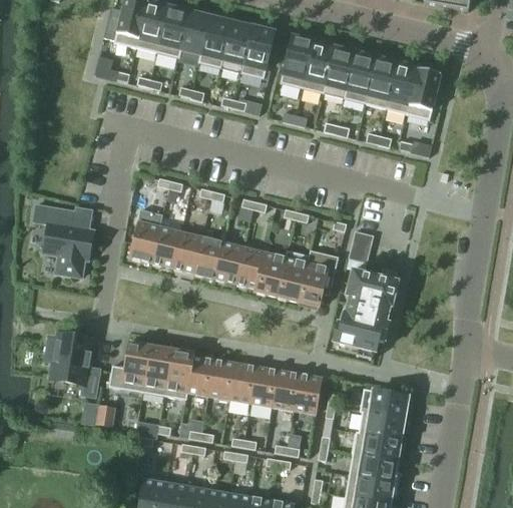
[(147,1),(143,0),(124,0),(122,7),(111,5),(104,35),(114,38),(113,41),(136,47),(147,1)]
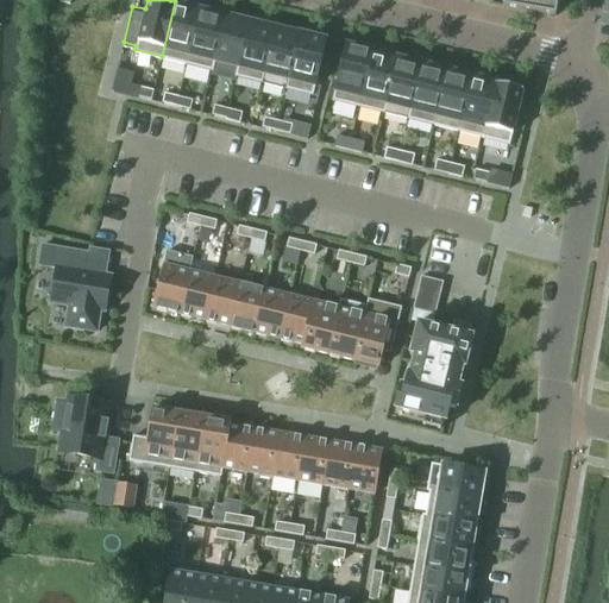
[(503,0),(503,4),(556,13),(557,0),(503,0)]
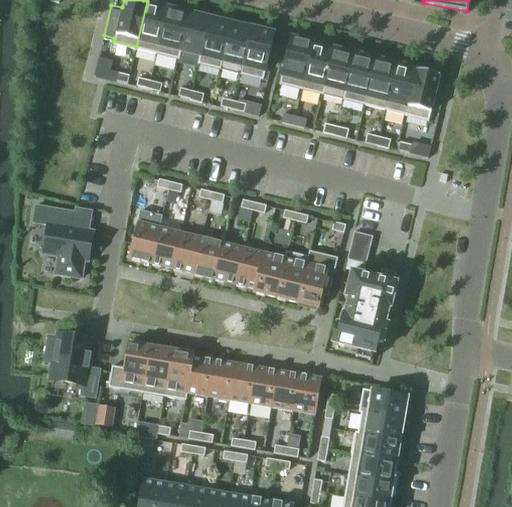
[(148,1),(147,1),(136,47),(137,47),(157,52),(168,6),(148,1)]
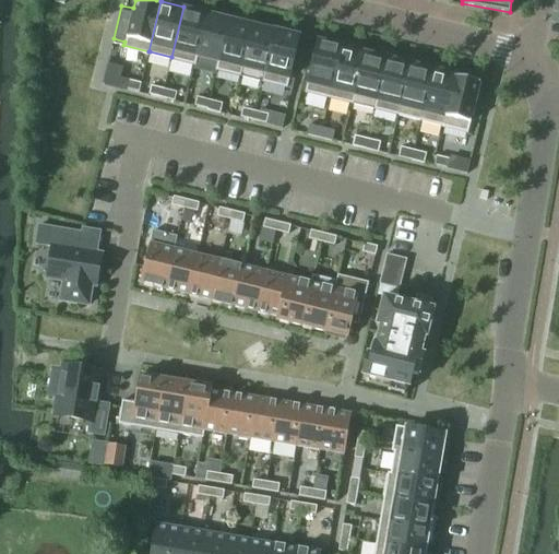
[(193,62),(206,12),(183,7),(171,57),(193,62)]
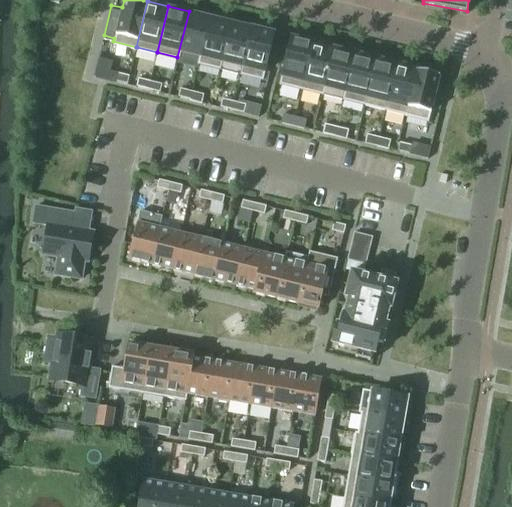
[(199,62),(210,17),(189,11),(177,57),(179,57),(181,48),(199,52),(197,62),(199,62)]
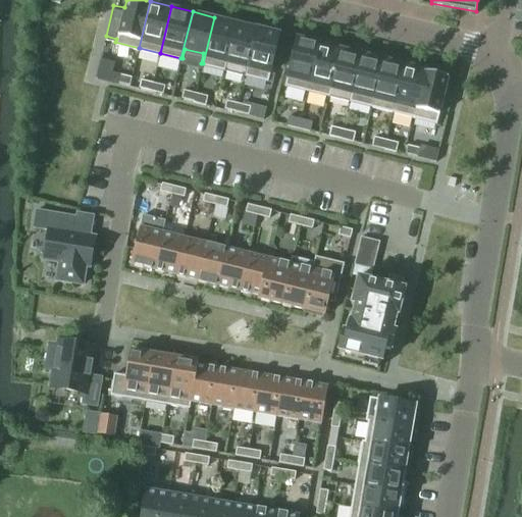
[(223,68),(235,22),(214,17),(203,63),(223,68)]
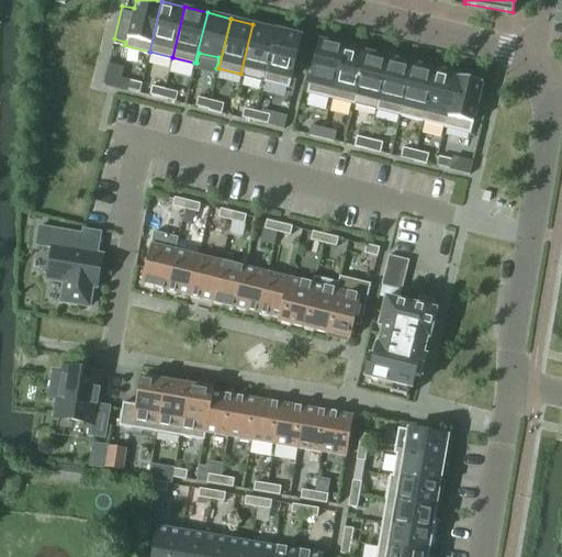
[(263,79),(276,30),(253,24),(240,74),(243,74),(245,64),(265,69),(262,79),(263,79)]
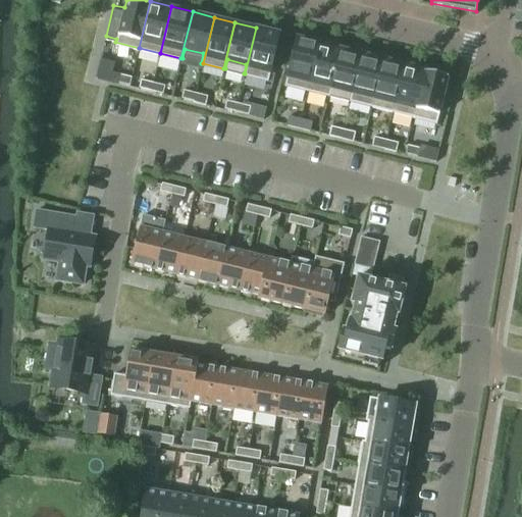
[(279,33),(256,28),(245,73),(268,80),(279,33)]
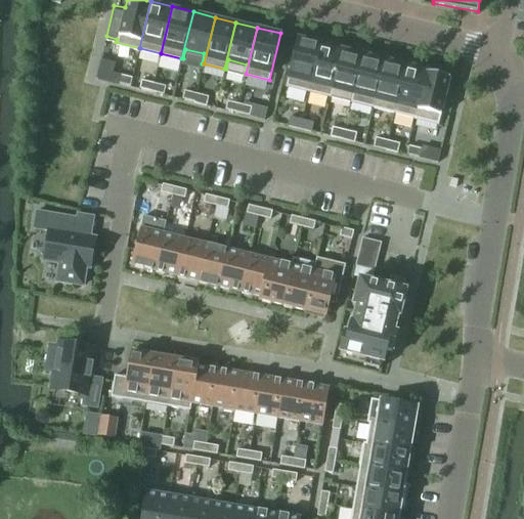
[(319,43),(297,38),(286,84),(308,89),(319,43)]
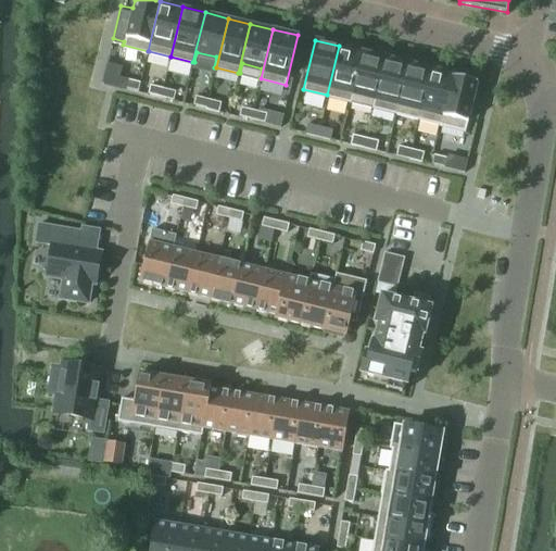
[(362,51),(339,46),(327,95),(352,101),(354,90),(353,90),(362,51)]
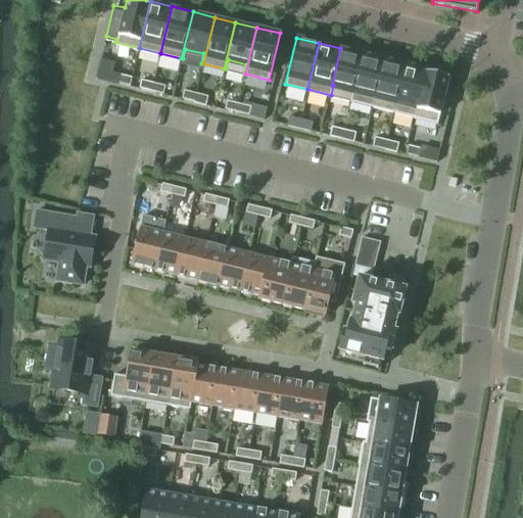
[(340,48),(332,85),(333,85),(352,90),(363,53),(340,48)]
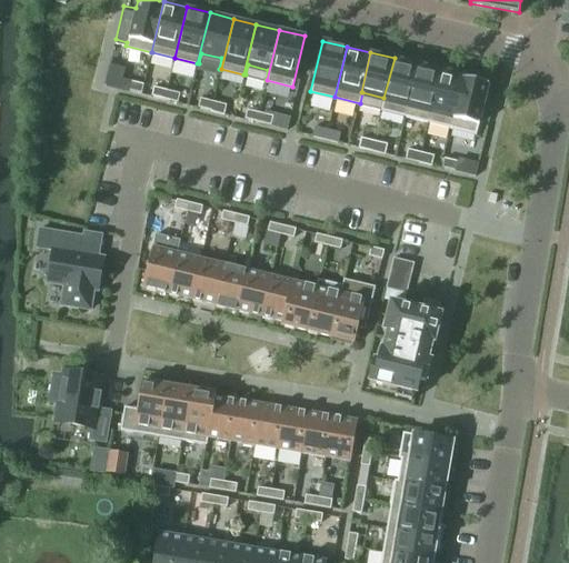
[(417,63),(395,58),(383,98),(381,109),(405,114),(417,63)]
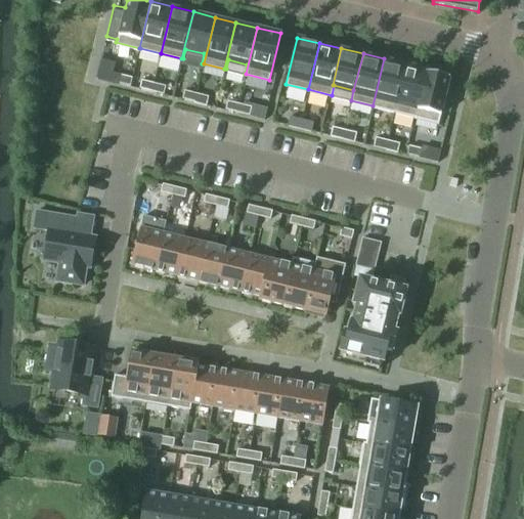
[(384,58),(373,105),(394,111),(405,63),(384,58)]
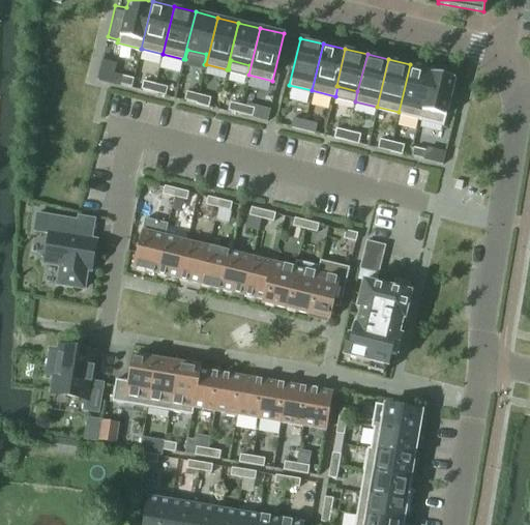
[(410,64),(399,112),(419,117),(420,117),(432,69),(431,69),(410,64)]
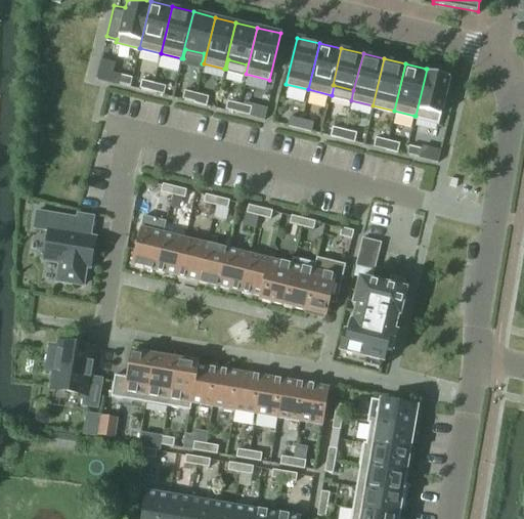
[(427,69),(416,116),(438,122),(450,75),(427,69)]
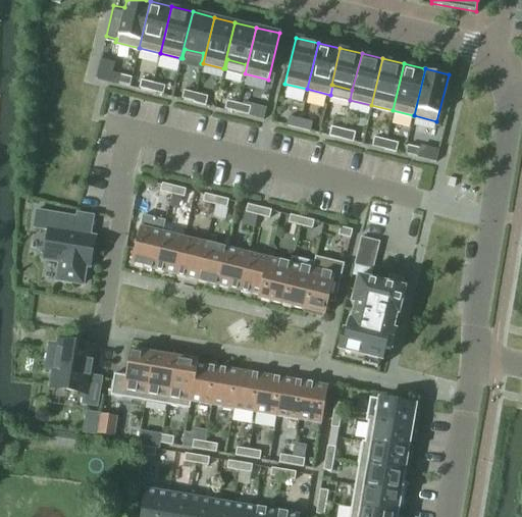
[(129,83),(132,74),(119,71),(117,80),(129,83)]
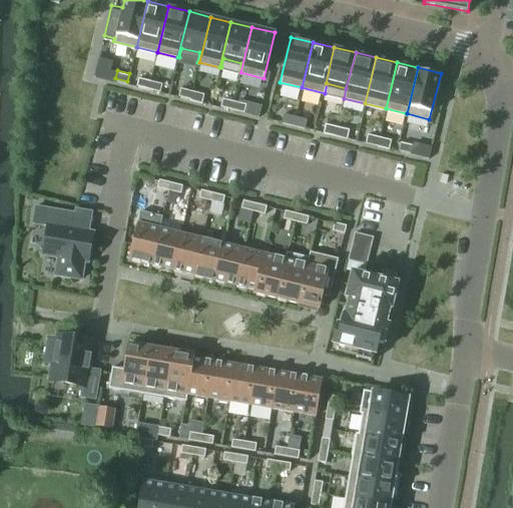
[(148,86),(150,78),(138,76),(136,84),(148,86)]
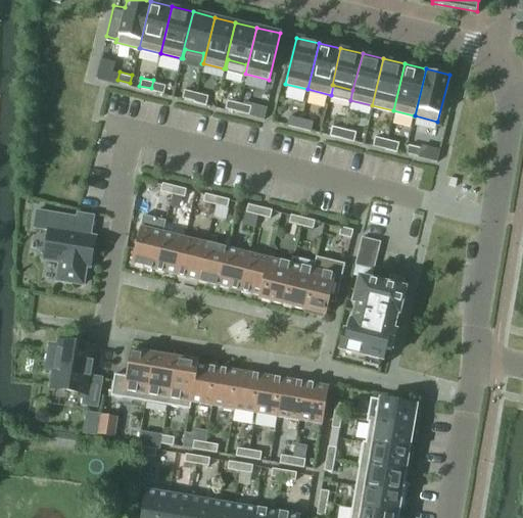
[(163,91),(165,83),(153,80),(151,88),(163,91)]
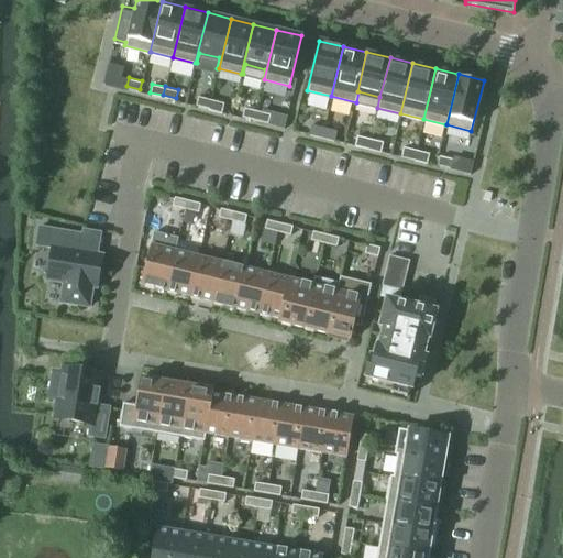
[(209,107),(211,98),(198,95),(196,104),(209,107)]
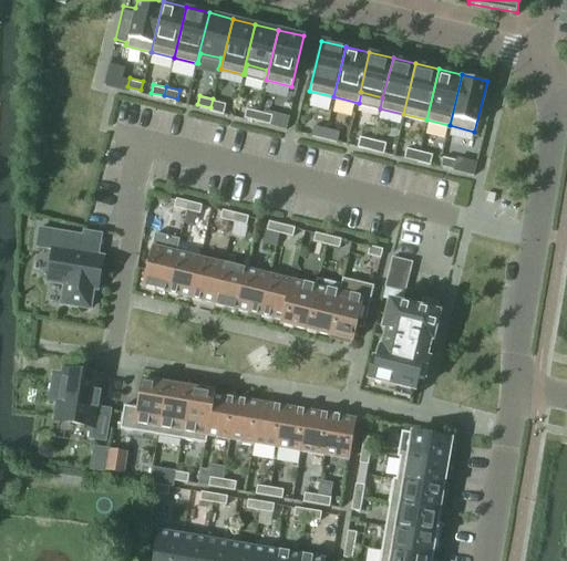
[(224,111),(226,102),(213,99),(210,107),(224,111)]
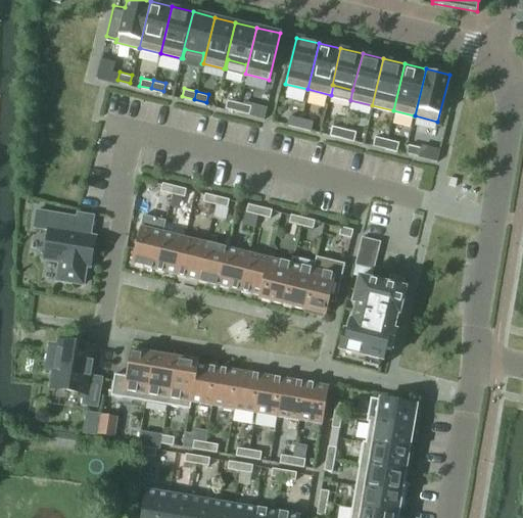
[(237,109),(239,101),(227,98),(225,106),(237,109)]
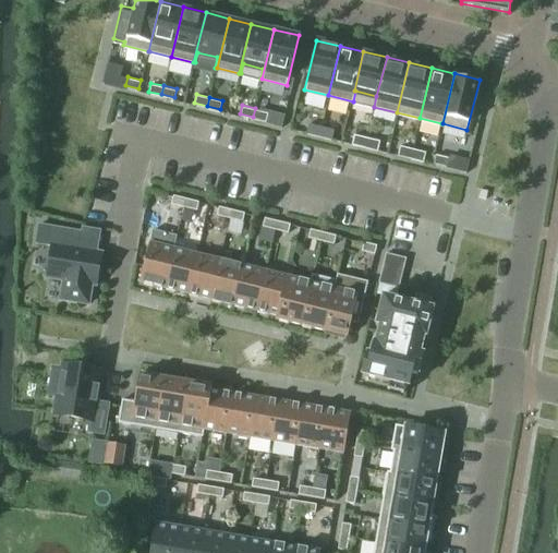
[(268,111),(255,108),(253,117),(266,120),(268,111)]
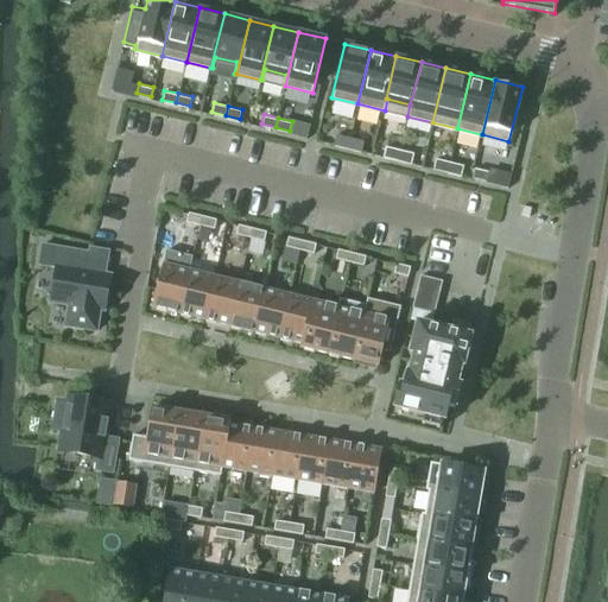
[(348,145),(350,135),(336,132),(334,141),(348,145)]
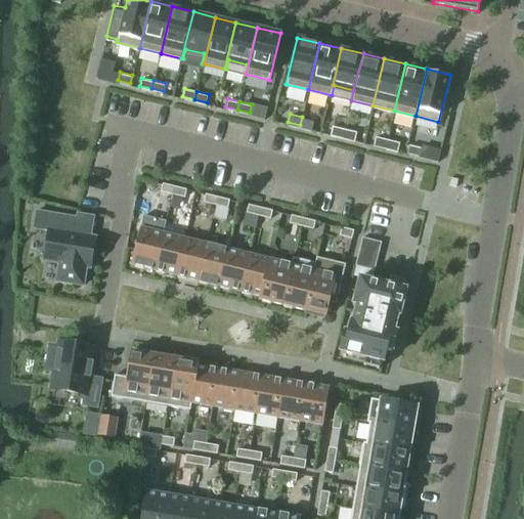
[(313,120),(302,117),(300,125),(311,128),(313,120)]
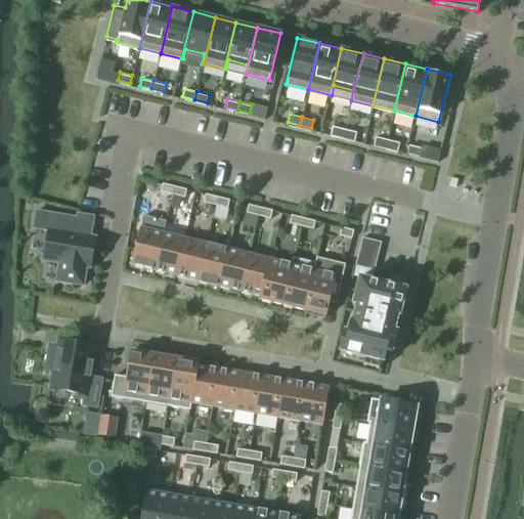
[(345,127),(333,124),(331,132),(343,135),(345,127)]
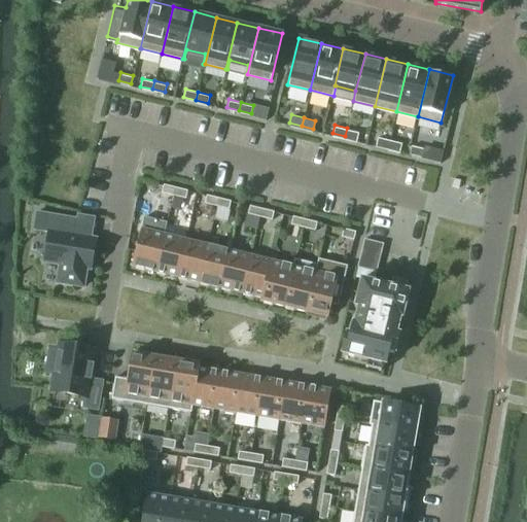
[(356,139),(358,131),(347,128),(345,136),(356,139)]
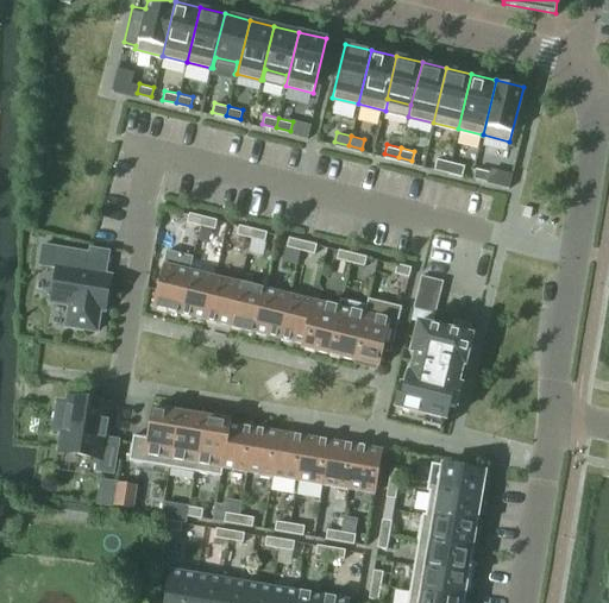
[(449,169),(451,159),(437,157),(434,167),(449,169)]
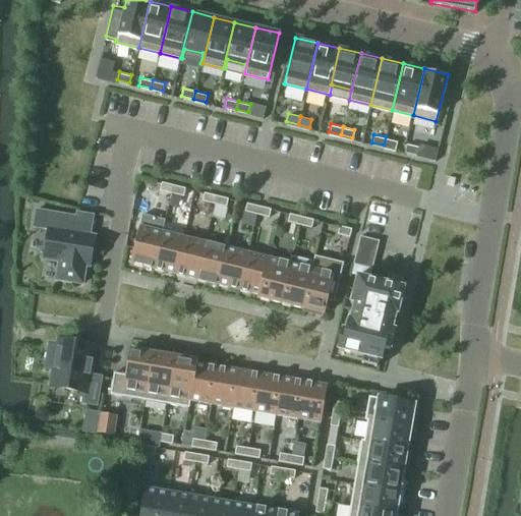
[(395,148),(397,139),(386,136),(384,145),(395,148)]
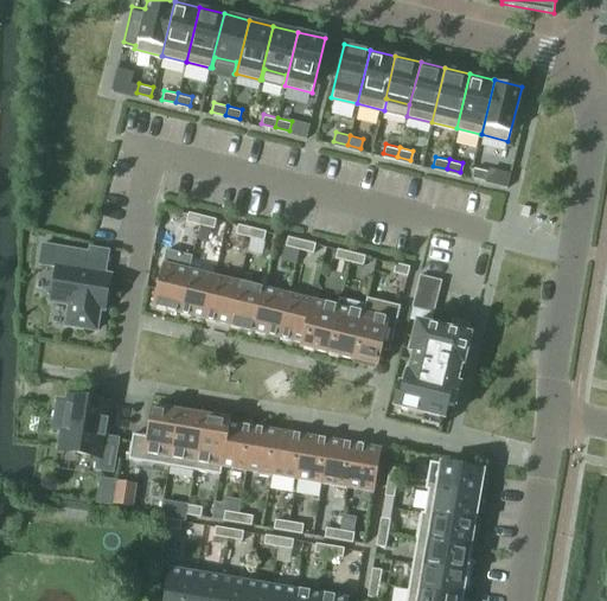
[(485,179),(487,170),(473,166),(472,176),(485,179)]
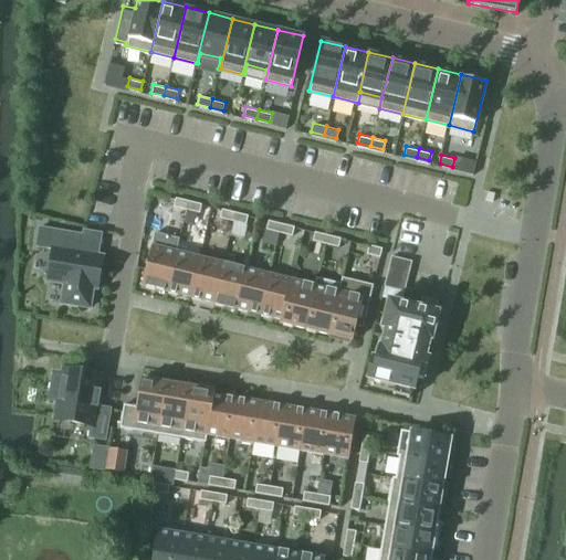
[(494,190),(486,188),(485,197),(493,199),(494,190)]
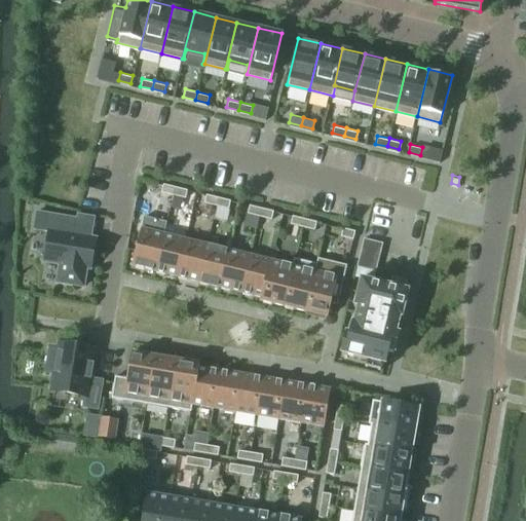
[(174,192),(176,185),(163,182),(161,189),(174,192)]
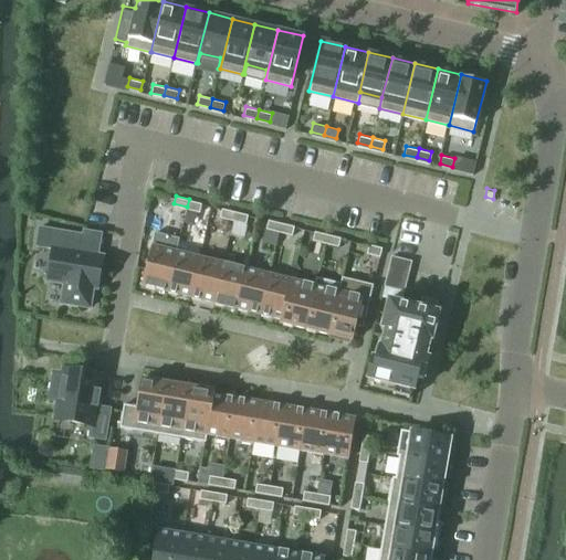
[(189,199),(187,207),(199,210),(201,201),(189,199)]
